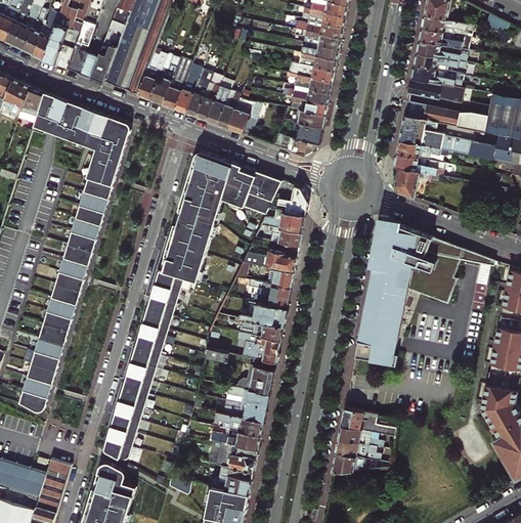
[(13,20),(17,9),(20,0),(10,0),(10,1),(5,15),(0,26),(0,39),(4,41),(13,20)]
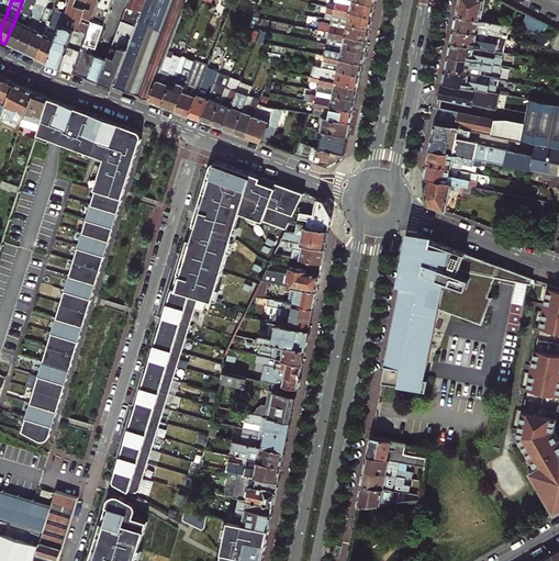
[(1,14),(6,17),(11,1),(8,0),(1,14)]
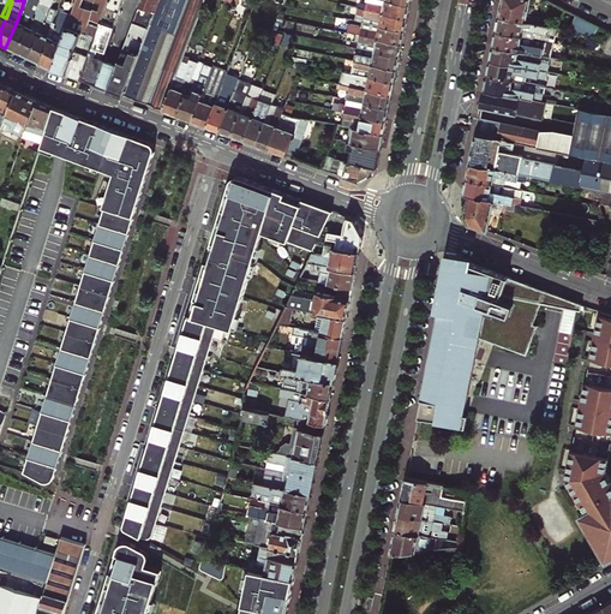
[(72,0),(66,18),(49,70),(78,81),(93,40),(96,31),(106,6),(107,3),(107,0),(72,0)]
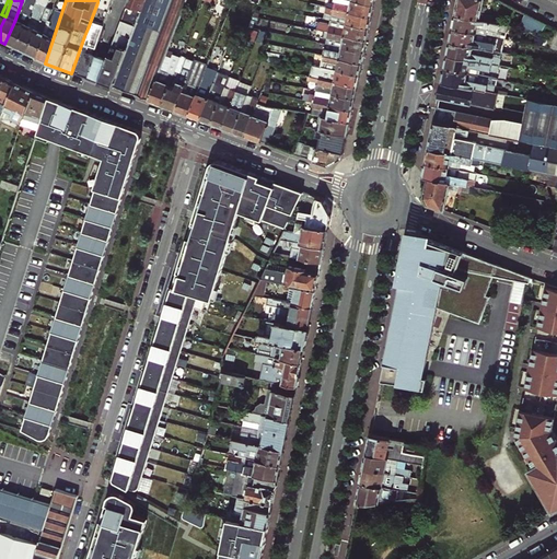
[(142,0),(132,26),(111,88),(147,101),(167,45),(184,0),(142,0)]
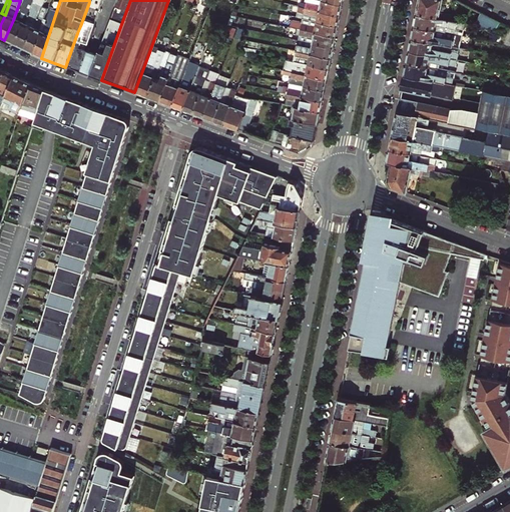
[(121,24),(130,0),(115,0),(114,4),(108,20),(121,24)]
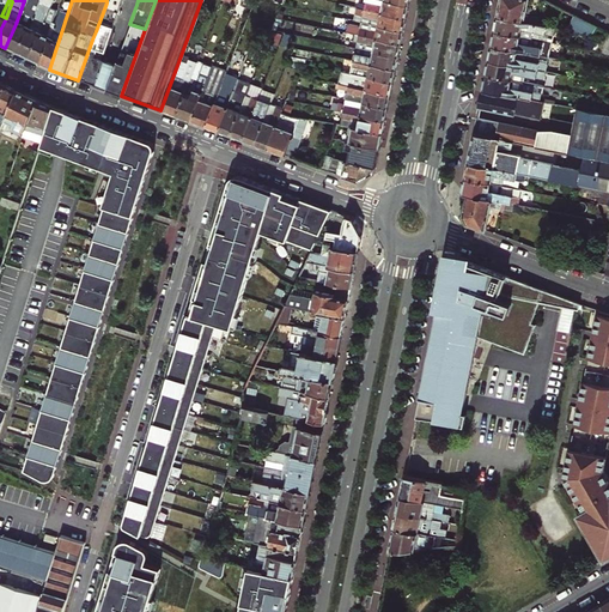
[(406,5),(381,0),(378,0),(361,0),(361,2),(361,4),(355,4),(354,8),(360,10),(402,18),(406,5)]
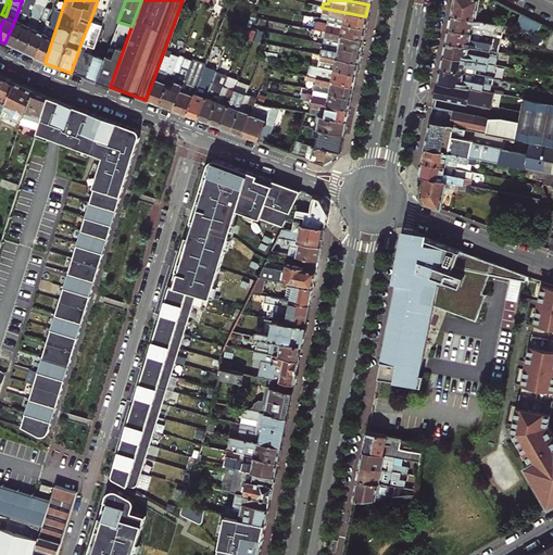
[(452,0),(449,15),(473,20),(477,0),(452,0)]
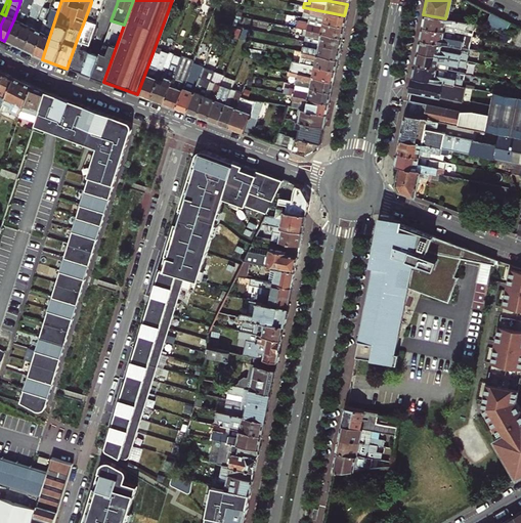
[(90,38),(92,39),(95,30),(94,28),(101,6),(91,2),(90,5),(82,27),(79,34),(90,38)]
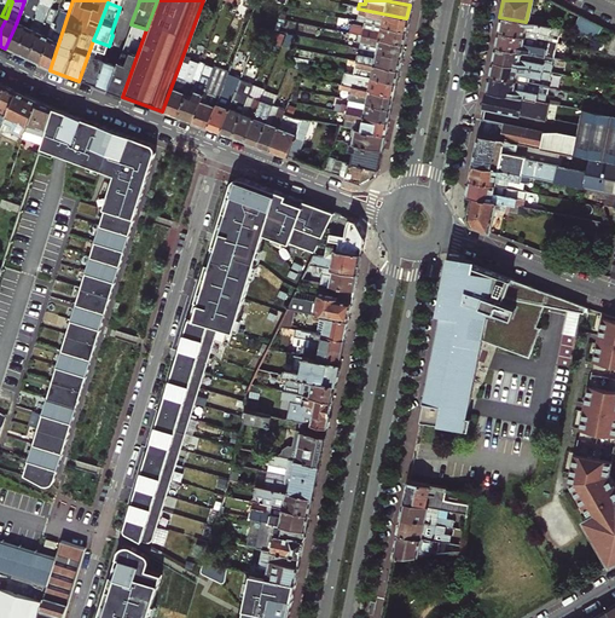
[(47,10),(42,23),(39,35),(27,58),(38,64),(48,39),(53,27),(50,26),(53,13),(47,10)]
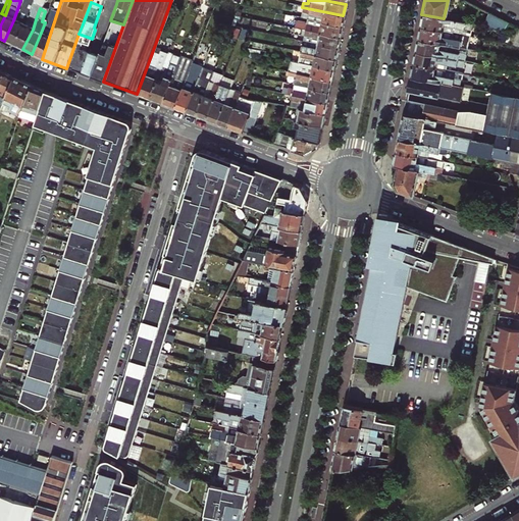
[(313,21),(320,22),(341,27),(343,15),(307,8),(306,14),(305,19),(313,21)]
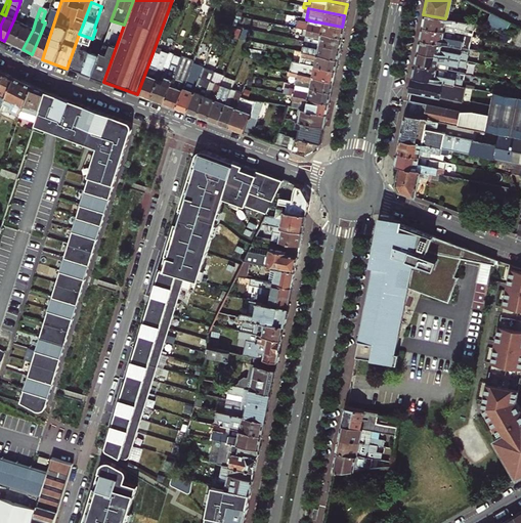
[(28,13),(17,9),(13,20),(4,41),(13,45),(24,25),(27,16),(28,13)]
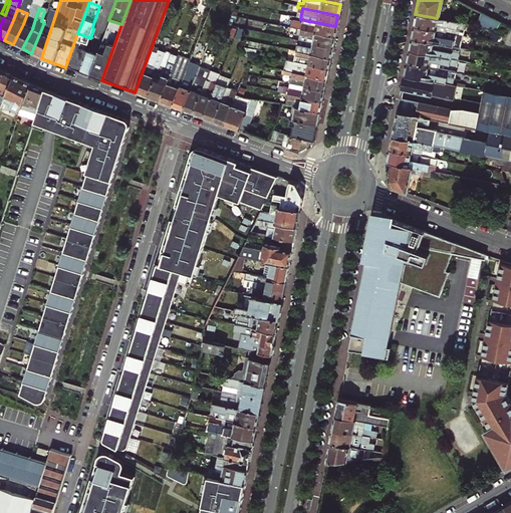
[(31,53),(41,58),(55,15),(47,11),(44,22),(40,32),(31,53)]
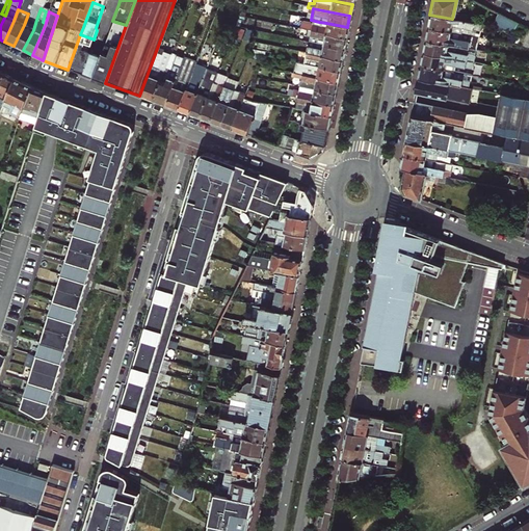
[(427,27),(477,37),(480,25),(452,19),(429,15),(427,27)]
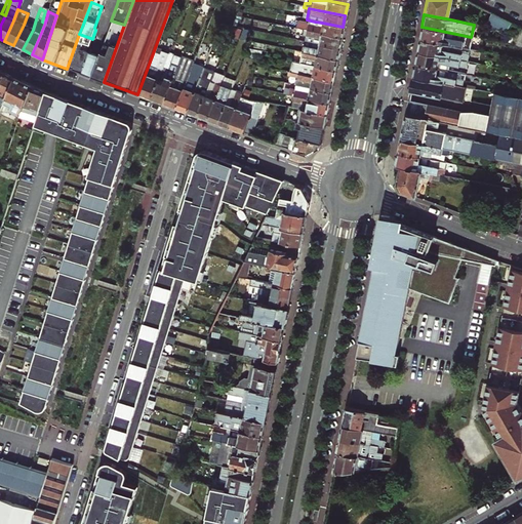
[(517,28),(492,15),(487,27),(514,33),(517,28)]
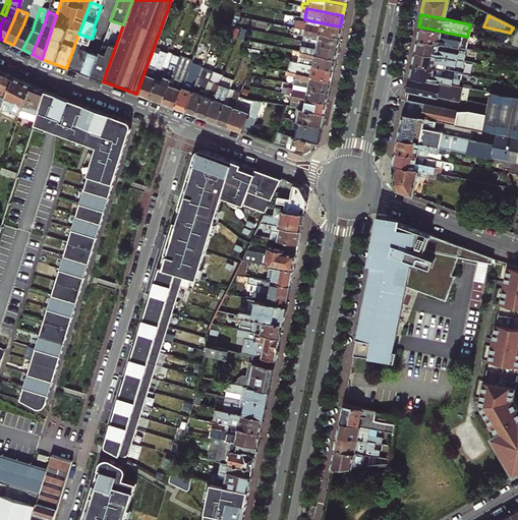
[(33,30),(36,19),(26,16),(23,24),(13,45),(22,49),(33,30)]
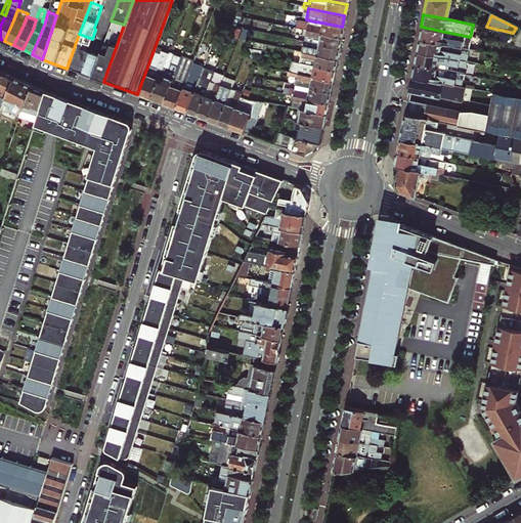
[(294,28),(301,30),(340,38),(342,27),(321,23),(314,22),(306,19),(305,24),(295,22),(294,28)]
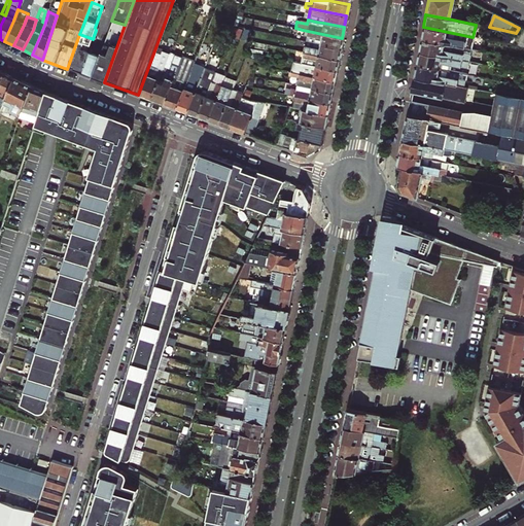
[(104,82),(125,25),(111,21),(99,56),(91,77),(104,82)]
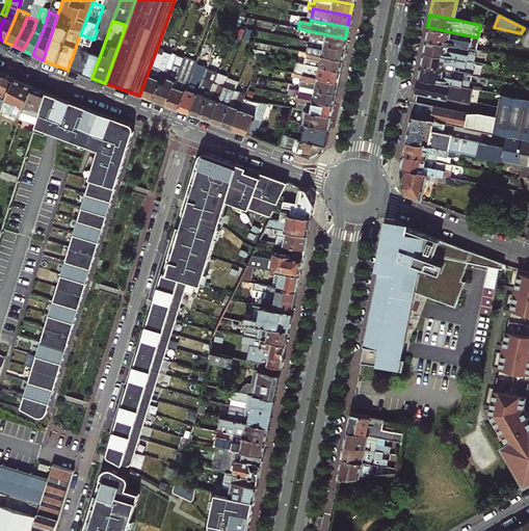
[(475,51),(477,37),(427,27),(424,40),(475,51)]
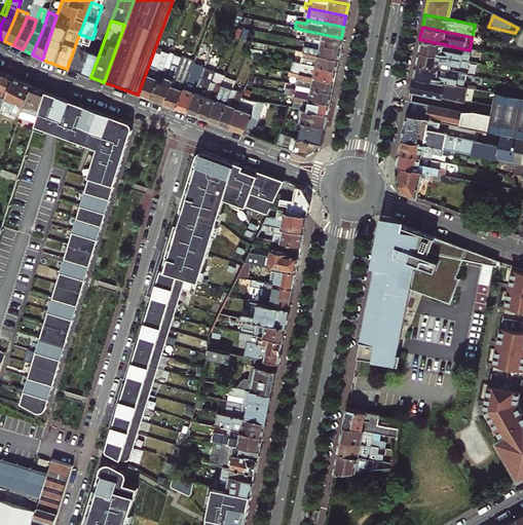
[(522,47),(522,30),(521,30),(518,28),(515,33),(508,44),(515,46),(522,47)]
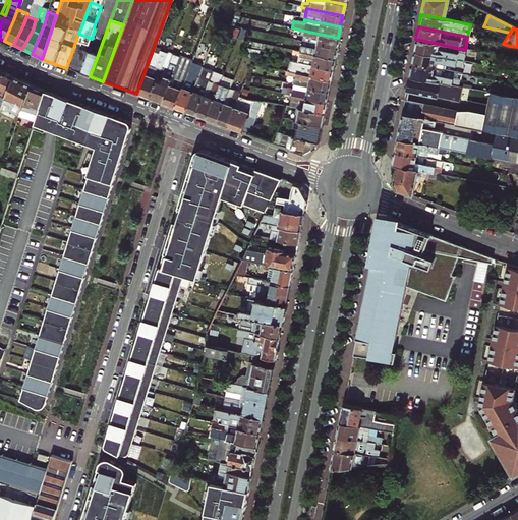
[(338,38),(299,30),(298,36),(301,37),(300,41),(336,48),(338,38)]
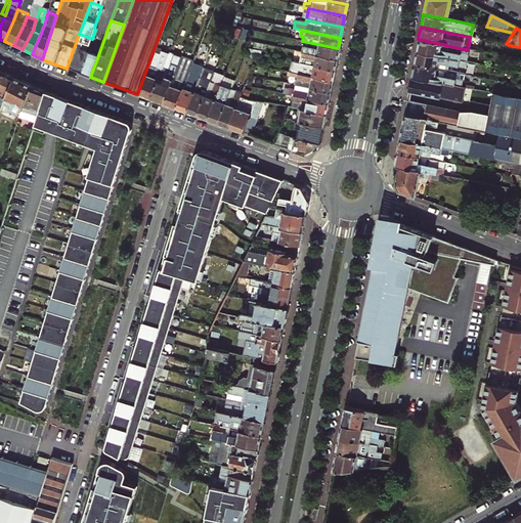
[(86,48),(90,38),(79,34),(67,69),(81,74),(88,52),(86,48)]
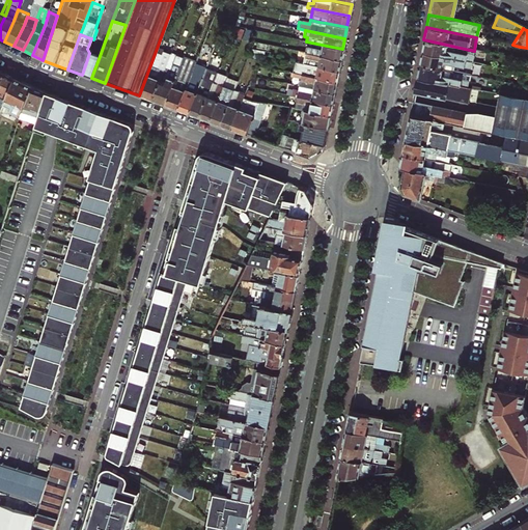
[(423,39),(421,53),(471,63),(474,51),(423,39)]
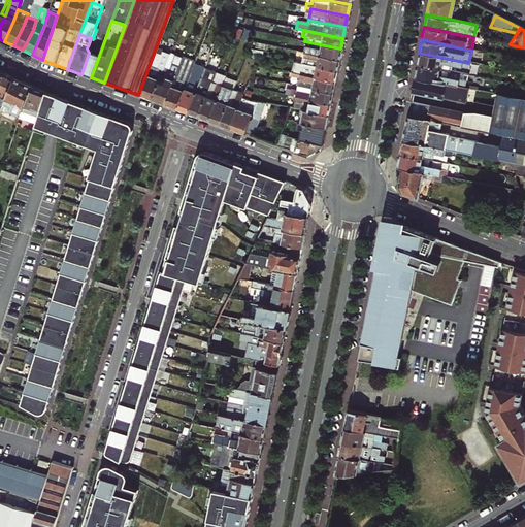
[(292,51),(297,52),(338,60),(340,48),(304,41),(303,46),(300,45),(300,48),(292,47),(292,51)]
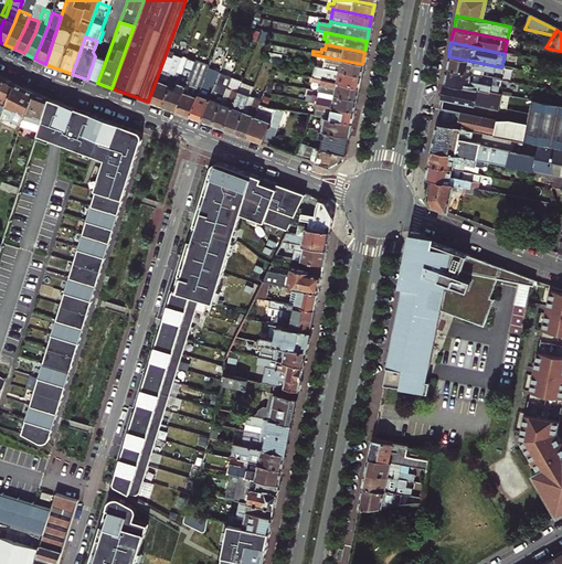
[(173,73),(179,59),(171,56),(172,52),(171,52),(173,48),(169,45),(148,102),(161,107),(173,73)]
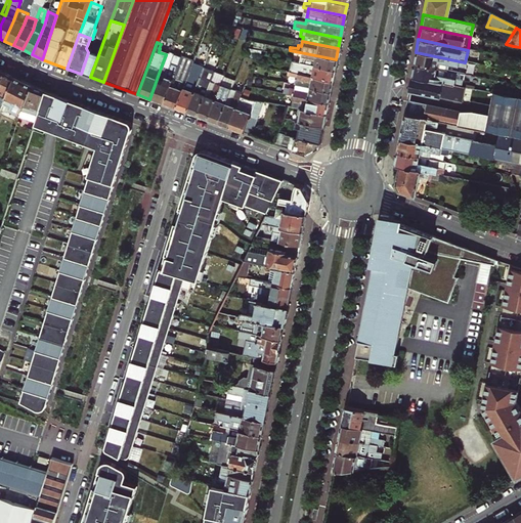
[(336,59),(295,51),(294,54),(297,55),(296,57),(299,58),(298,63),(334,71),(336,59)]
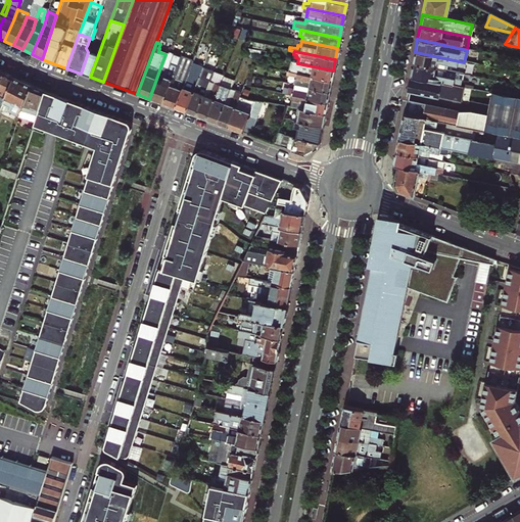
[(90,77),(98,55),(88,52),(81,74),(90,77)]
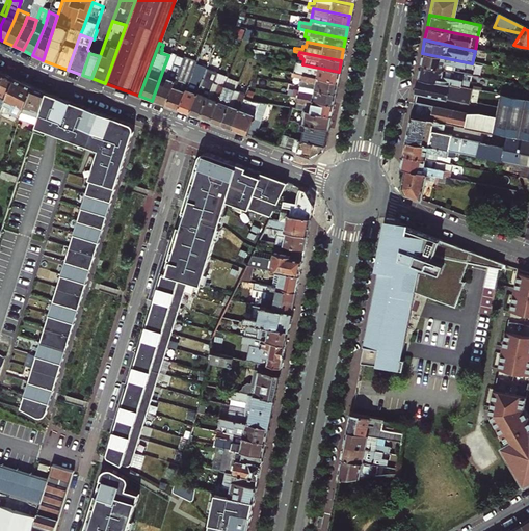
[(472,63),(422,53),(419,67),(469,76),(472,63)]
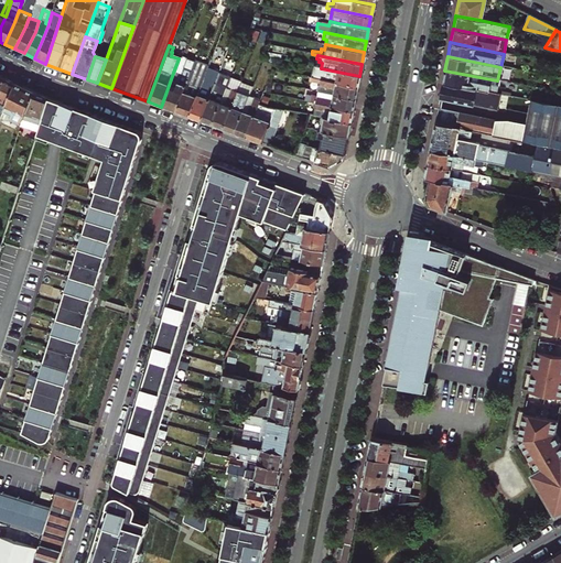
[(161,107),(174,111),(185,82),(185,83),(193,63),(185,61),(180,75),(173,73),(161,107)]
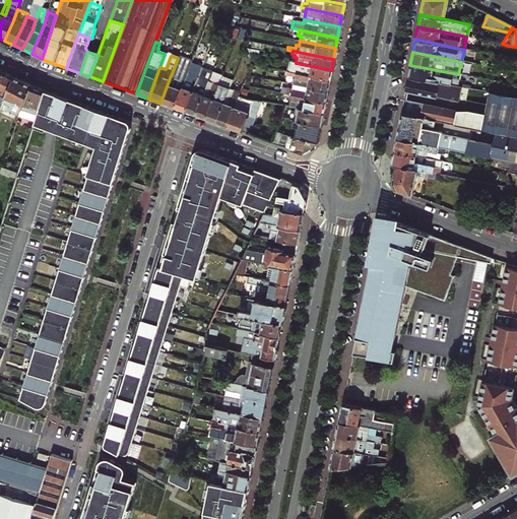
[(171,75),(160,103),(173,108),(181,87),(183,80),(176,78),(179,71),(183,59),(179,57),(178,58),(171,76),(171,75)]
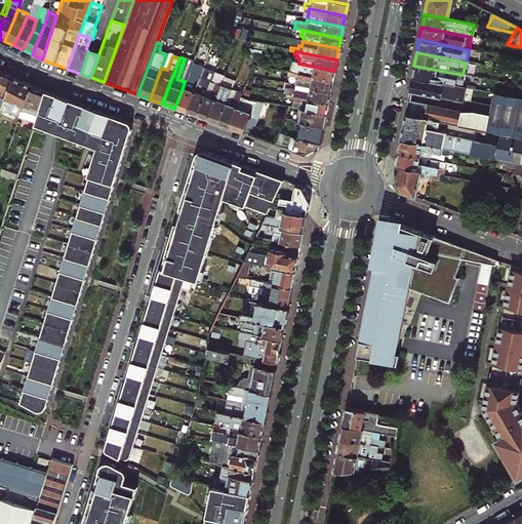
[(297,68),(296,74),(332,81),(334,71),(298,64),(297,68)]
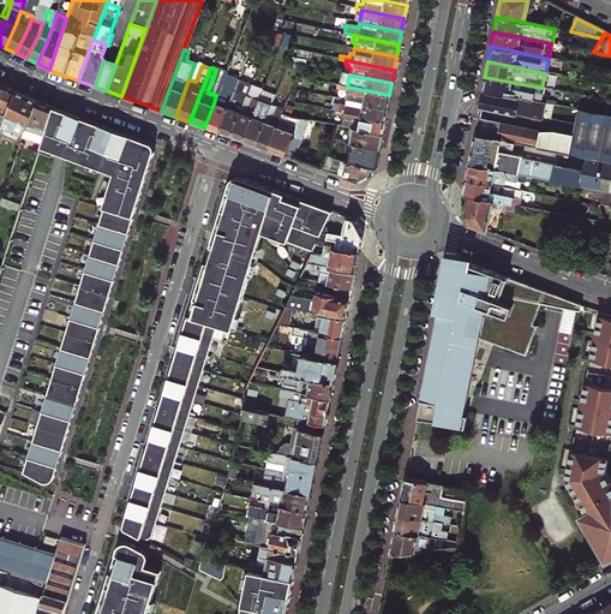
[(219,106),(214,103),(204,127),(217,132),(232,91),(237,81),(229,77),(225,89),(219,106)]
